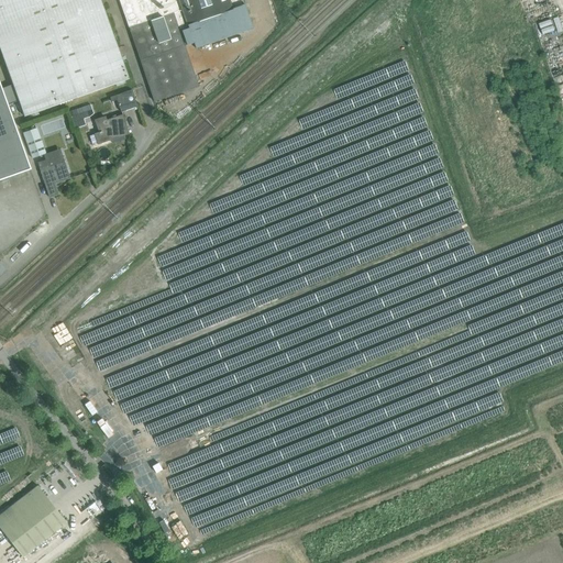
[(8,105),(12,103),(19,101),(24,117),(129,79),(100,0),(0,0),(0,50),(12,85),(1,88),(0,84),(0,179),(31,169),(8,105)]
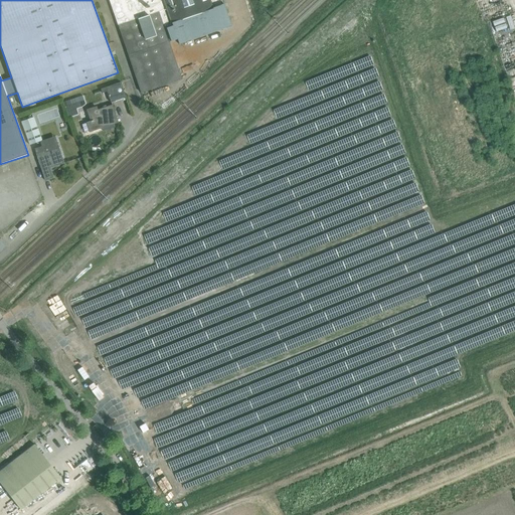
[(221,5),(218,0),(109,0),(141,93),(181,78),(168,41),(177,38),(178,43),(230,26),(223,4),(221,5)]
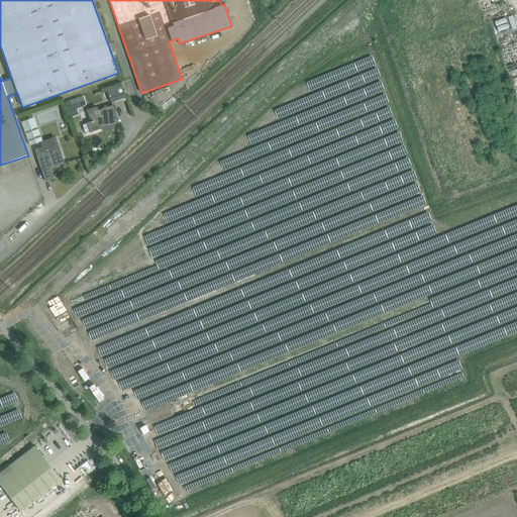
[(204,43),(213,39),(212,35),(202,39),(204,43)]
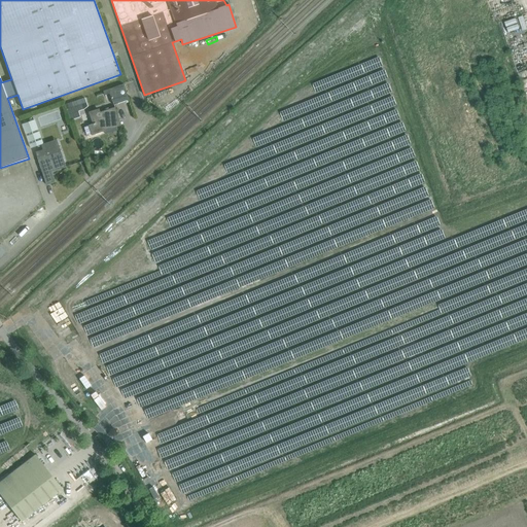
[(124,84),(113,88),(102,91),(104,96),(109,94),(113,105),(129,100),(124,84)]
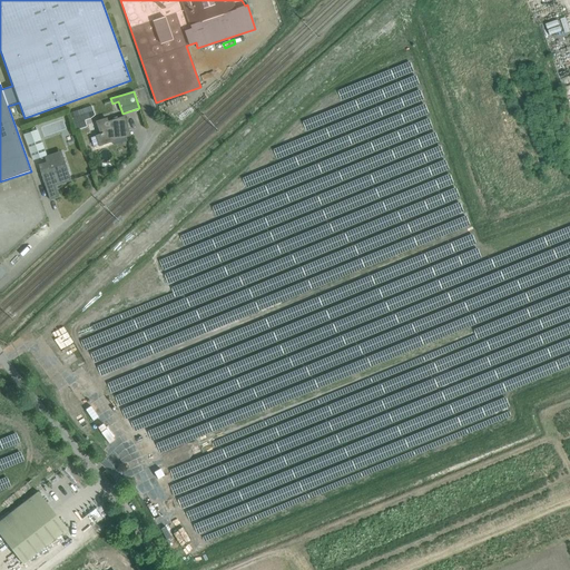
[(90,120),(87,110),(81,111),(75,115),(78,125),(90,120)]
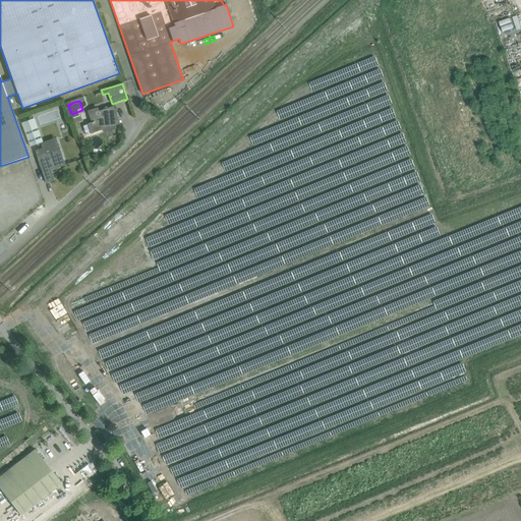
[(64,115),(60,104),(51,107),(55,119),(64,115)]
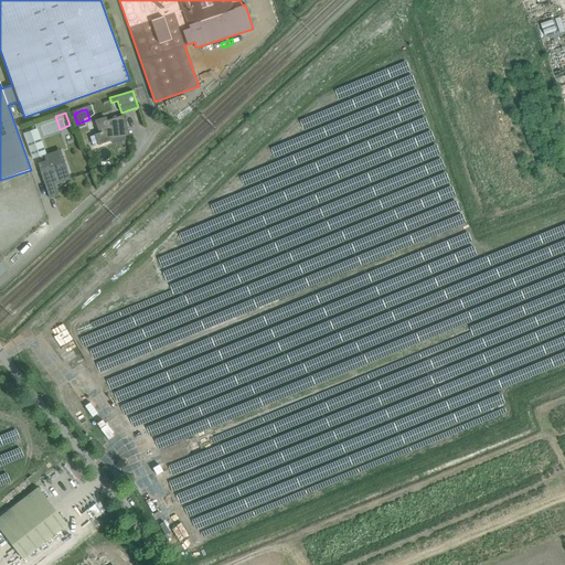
[(123,115),(113,118),(106,121),(105,118),(95,121),(99,134),(95,135),(98,144),(112,139),(110,137),(128,130),(123,115)]
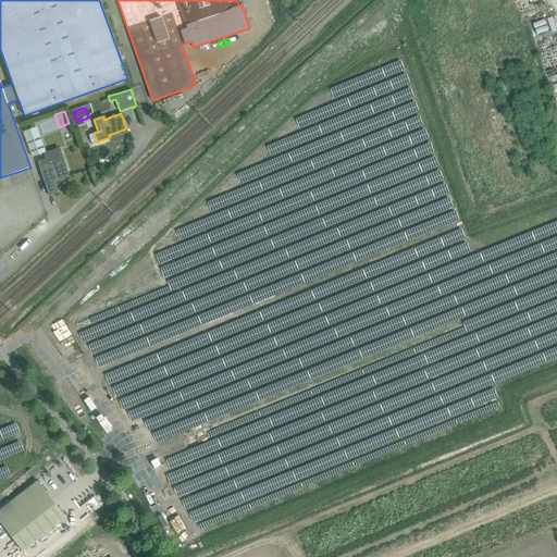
[(23,132),(32,157),(45,152),(36,126),(23,132)]
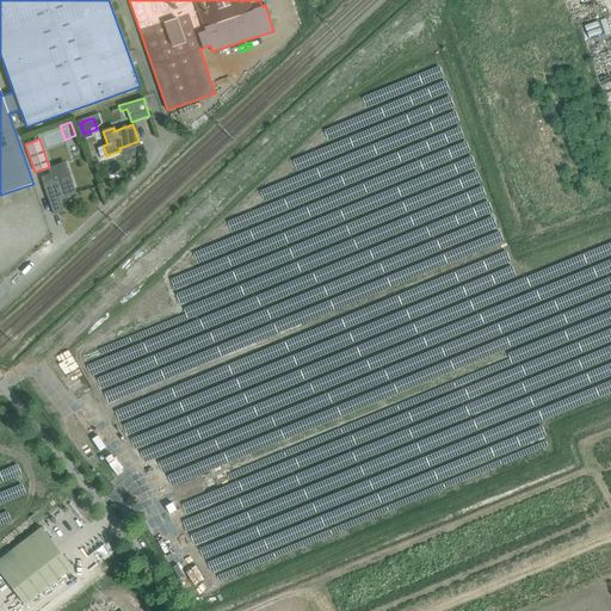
[(75,193),(67,167),(41,177),(53,215),(63,211),(60,199),(75,193)]
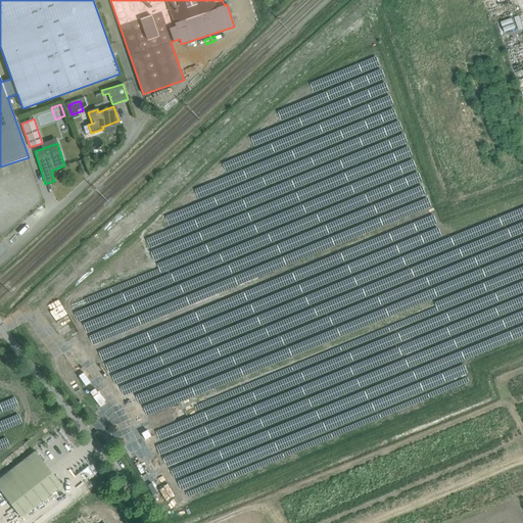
[(61,485),(52,473),(35,450),(0,477),(0,490),(20,517),(61,485)]
